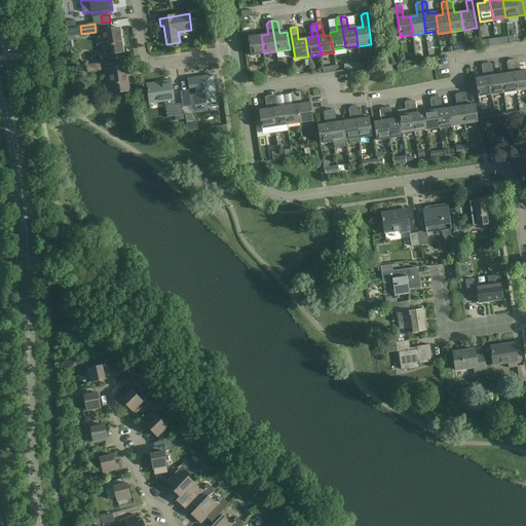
[(123,52),(119,29),(103,31),(106,54),(123,52)]
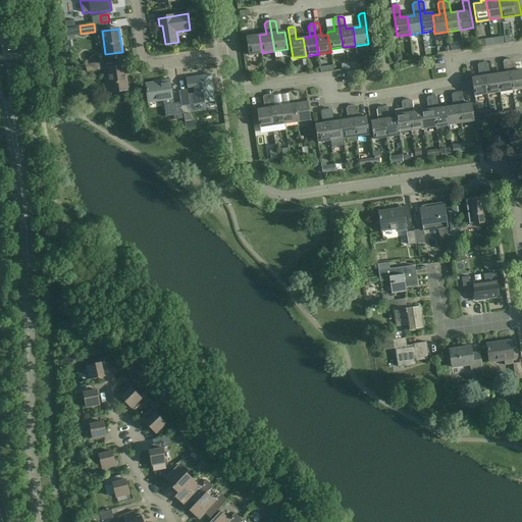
[(262,53),(259,35),(252,36),(252,33),(246,34),(249,55),(262,53)]
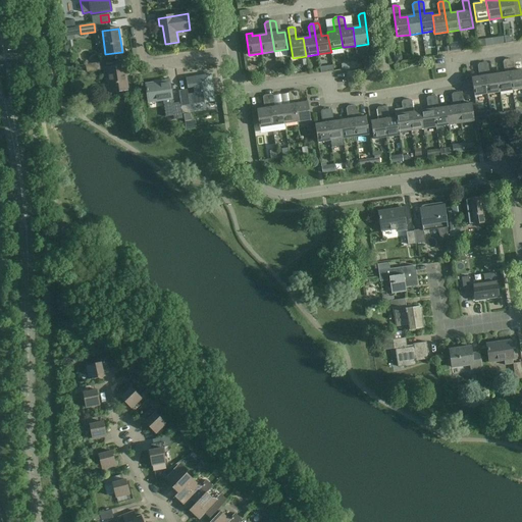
[(511,58),(508,59),(512,90),(521,88),(521,69),(515,70),(514,60),(511,58)]
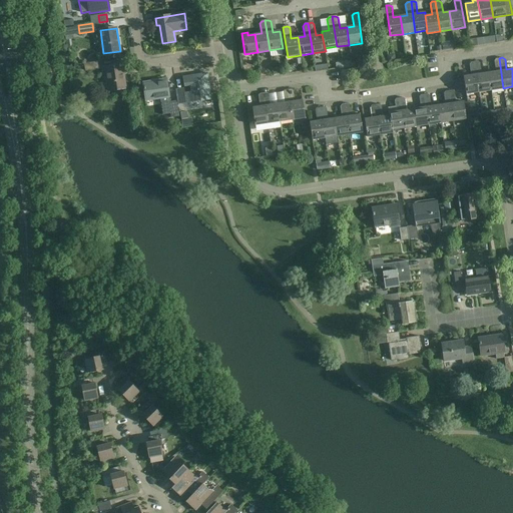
[(488,72),(491,90),(503,88),(499,58),(496,58),(494,61),(496,71),(488,72)]
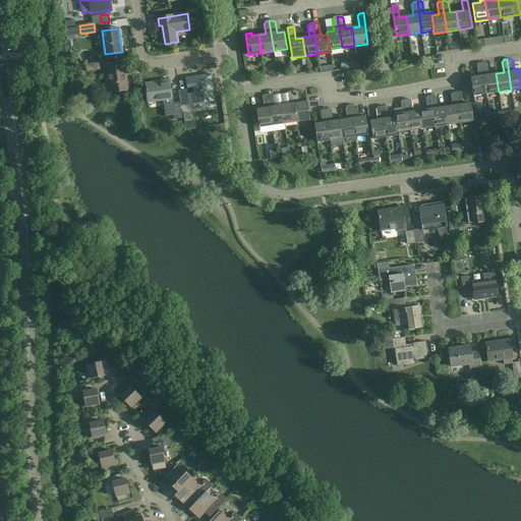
[(100,70),(99,62),(85,64),(87,72),(100,70)]
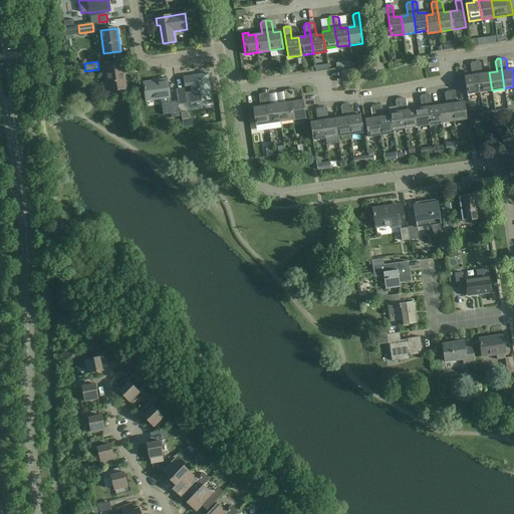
[(475,62),(480,92),(492,90),(489,72),(483,73),(481,63),(479,61),(475,62)]
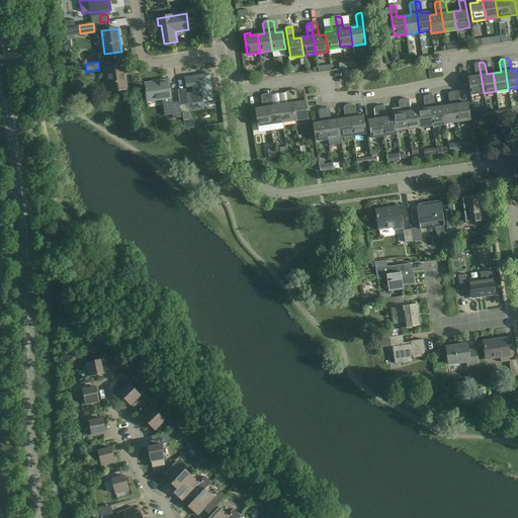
[(470,95),(484,93),(479,63),(476,63),(473,66),(476,76),(467,77),(470,95)]
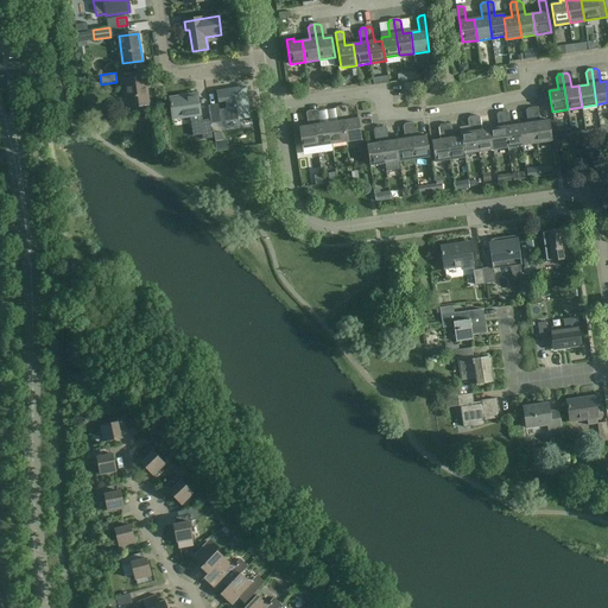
[(149,106),(145,77),(122,81),(124,88),(126,87),(130,108),(149,106)]
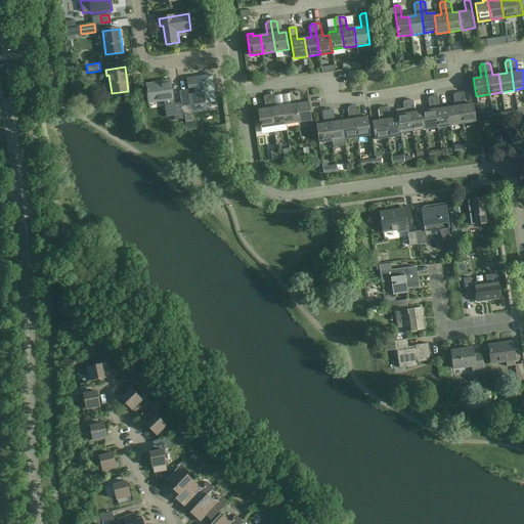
[(215,101),(212,75),(187,79),(188,89),(193,88),(194,93),(188,94),(188,90),(180,91),(182,106),(215,101)]
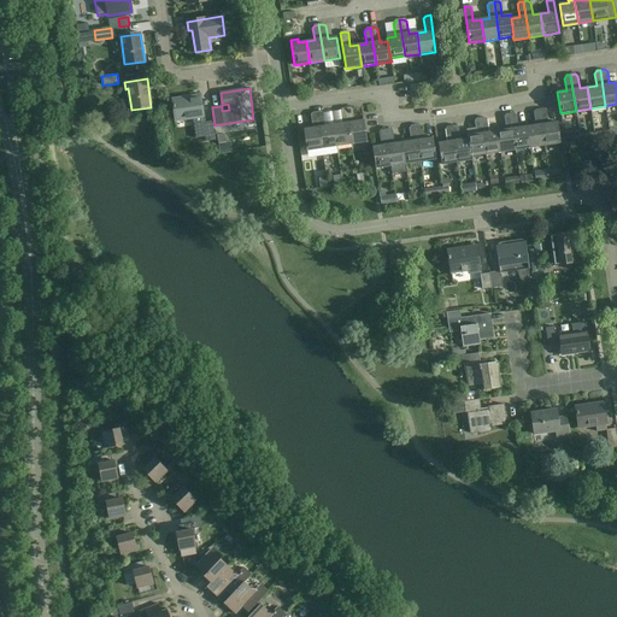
[(204,123),(200,95),(172,100),(175,121),(193,118),(195,139),(205,136),(206,142),(216,140),(213,121),(204,123)]
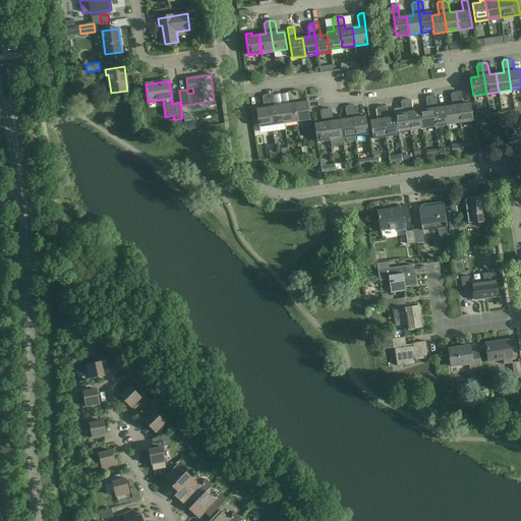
[(295,91),(292,92),(296,121),(309,119),(307,102),(299,103),(298,93),(295,91)]
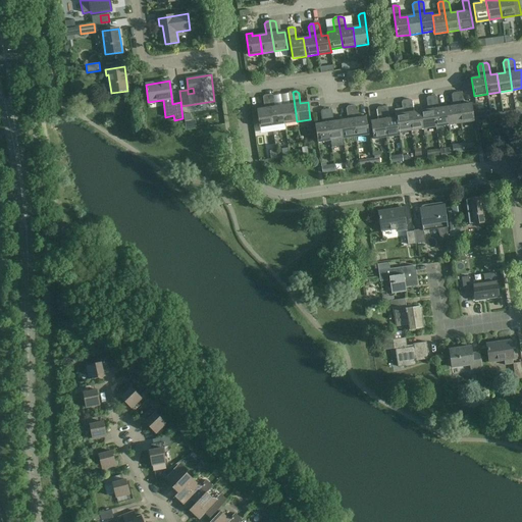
[(282,106),(284,123),(297,121),(293,92),(290,92),(288,94),(290,105),(282,106)]
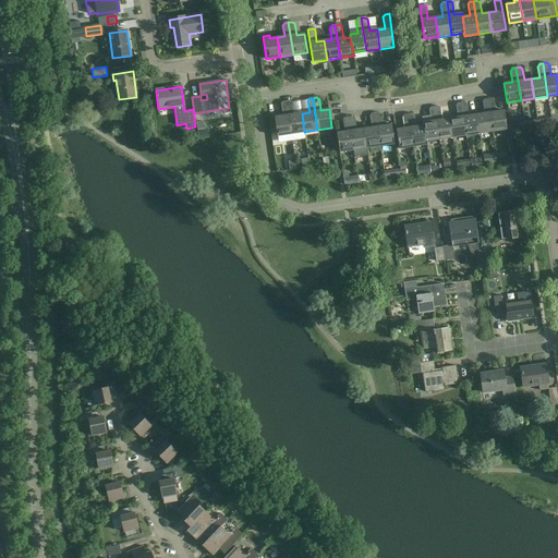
[(488,99),(493,132),(507,130),(504,110),(496,111),(494,100),(492,98),(488,99)]
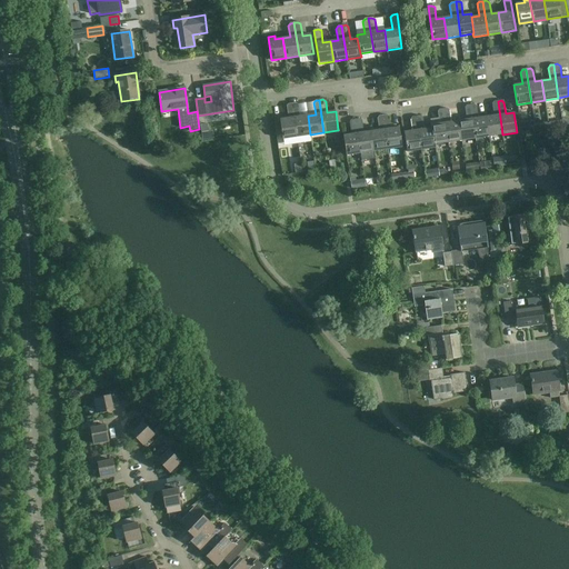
[(486,117),(489,136),(502,135),(498,101),(495,101),(492,103),(493,116),(486,117)]
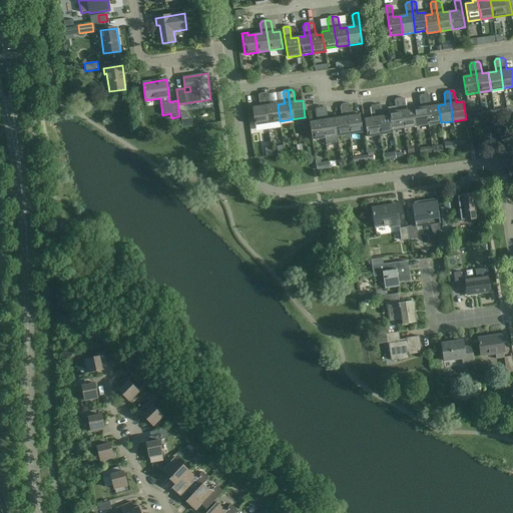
[(268,123),(263,93),(260,94),(258,96),(260,106),(251,107),(254,125),(268,123)]
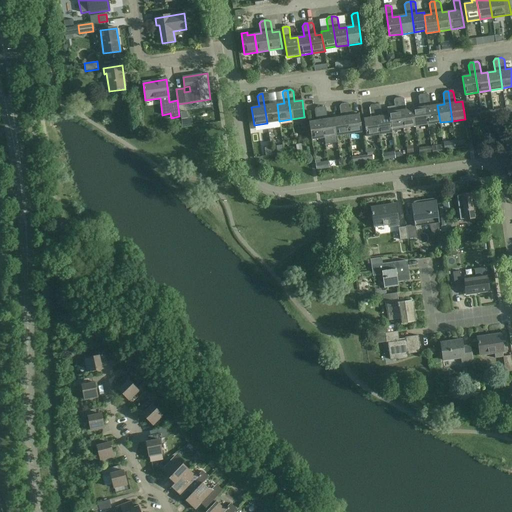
[(267,123),(279,121),(277,104),(270,105),(268,94),(266,93),(262,93),(267,123)]
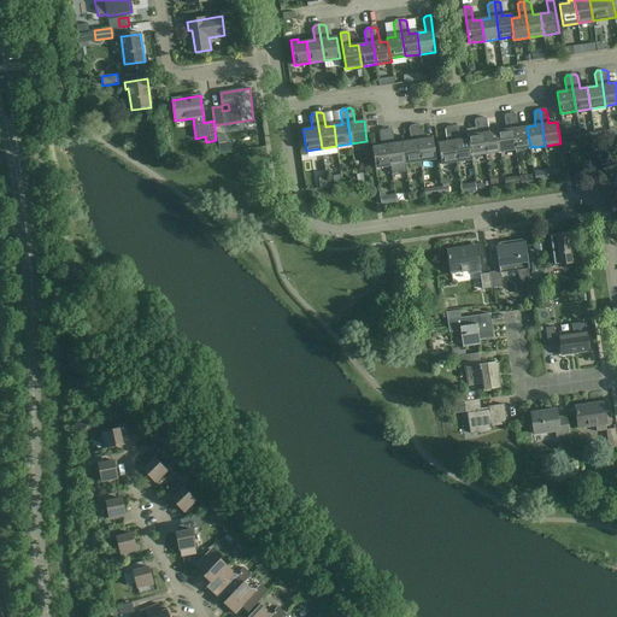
[(510,115),(515,150),(530,147),(527,127),(518,128),(517,115),(515,113),(510,115)]
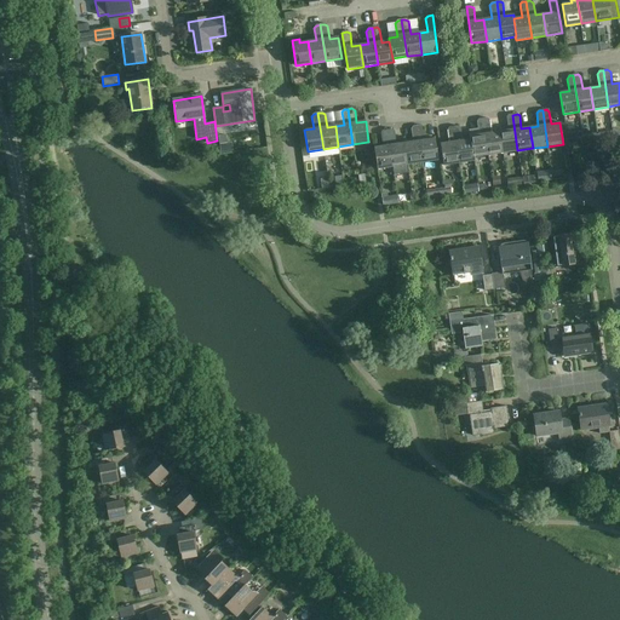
[(503,153),(517,150),(512,115),(509,115),(506,118),(509,130),(500,132),(503,153)]
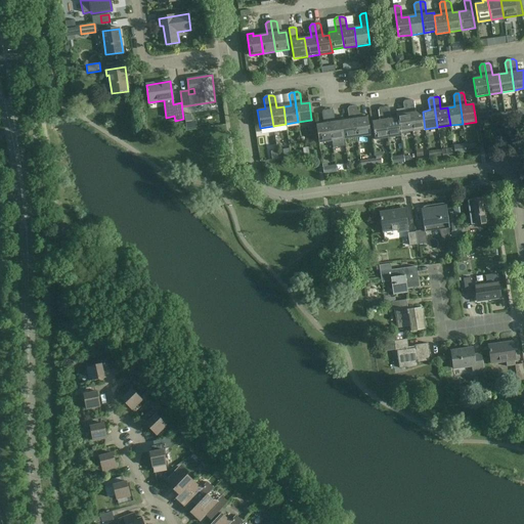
[(400,133),(412,131),(408,100),(404,101),(402,103),(404,114),(396,115),(397,118),(398,118),(400,133)]
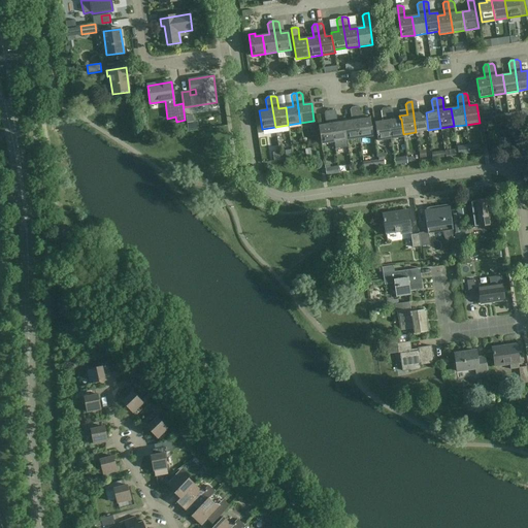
[(411,101),(416,132),(428,130),(426,112),(419,113),(417,102),(415,101),(411,101)]
